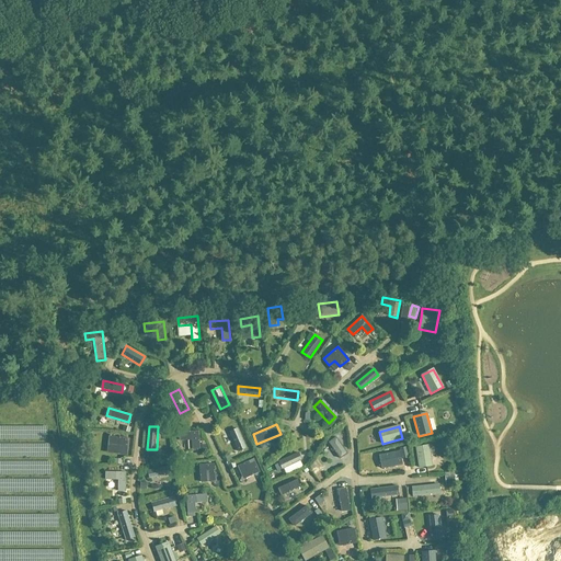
[(238,428),(230,432),(239,450),(247,447),(238,428)]
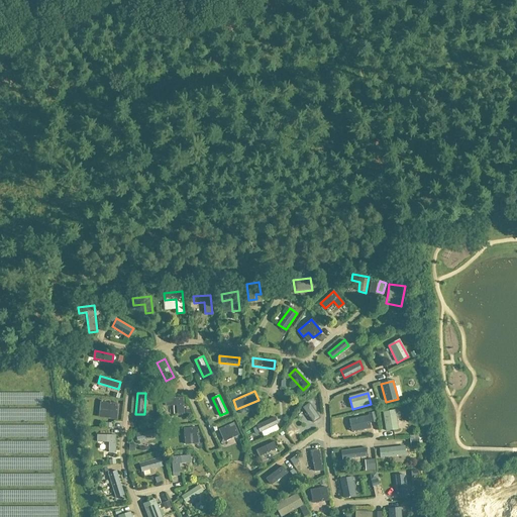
[(178,415),(185,414),(183,398),(164,399),(165,407),(177,406),(178,415)]
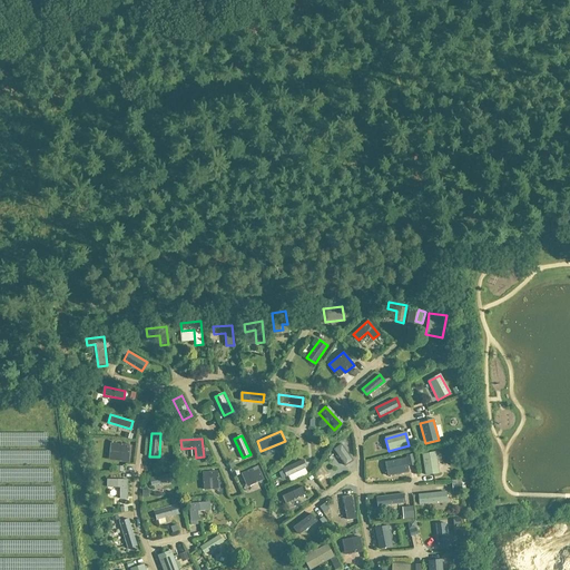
[(131,446),(109,443),(109,452),(123,453),(121,463),(129,463),(131,446)]
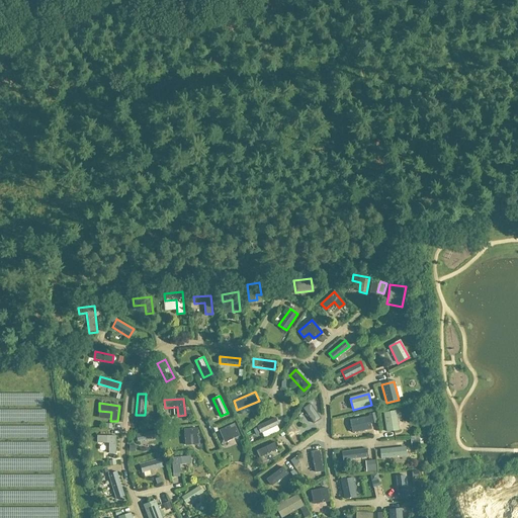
[(311,403),(304,408),(315,423),(322,418),(311,403)]
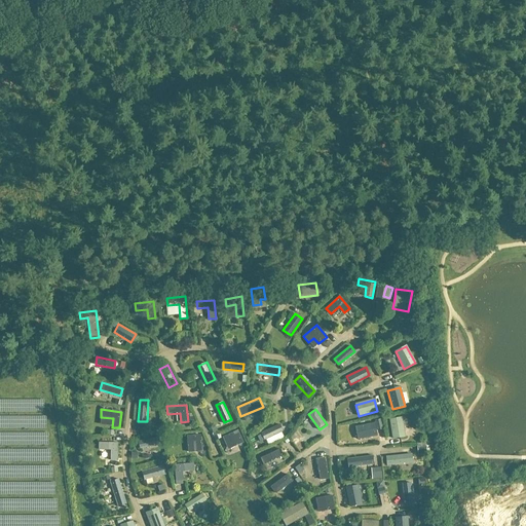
[(216,424),(221,421),(217,414),(212,417),(216,424)]
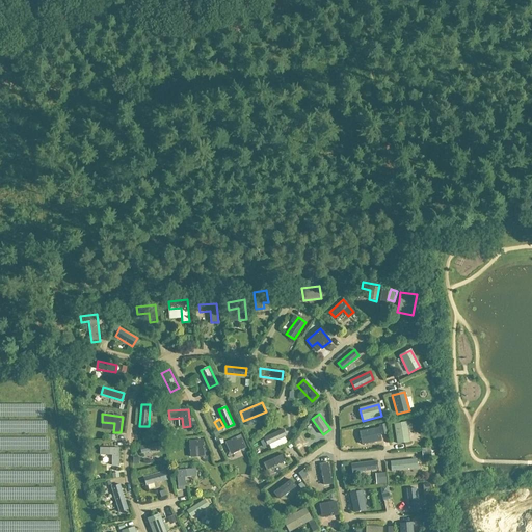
[(394,425),(397,444),(409,442),(406,423),(394,425)]
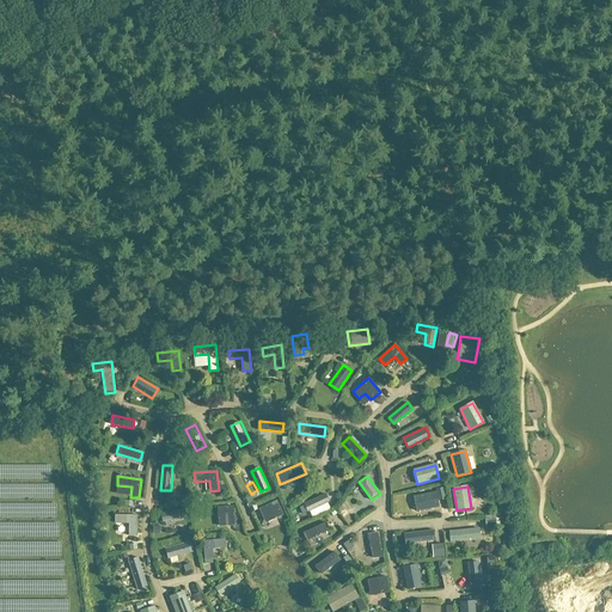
[(326,493),(305,502),(308,510),(330,500),(326,493)]
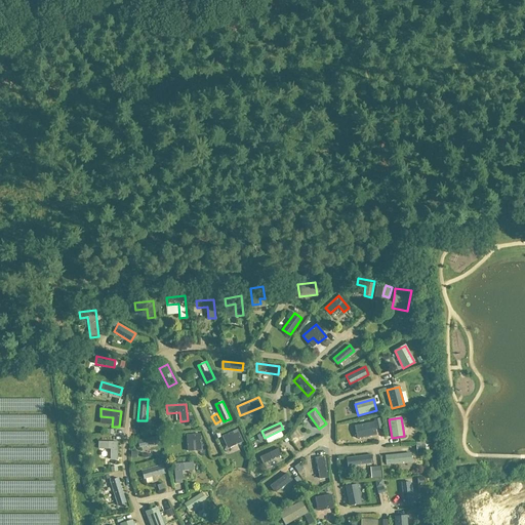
[(373,422),(355,427),(357,439),(376,435),(373,422)]
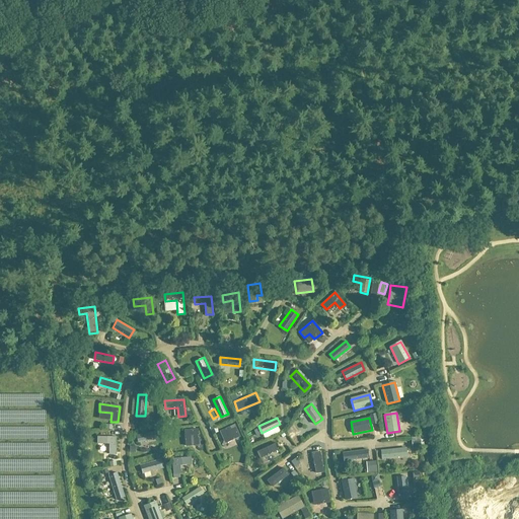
[(239,438),(234,425),(220,431),(224,440),(229,437),(231,442),(239,438)]
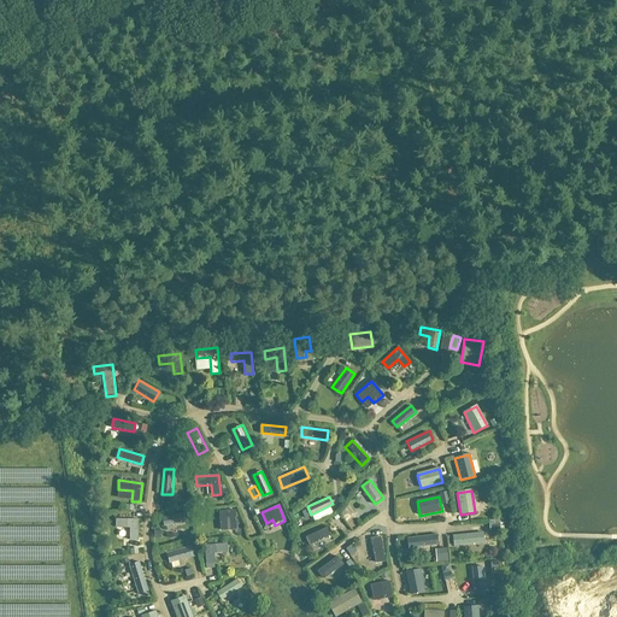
[(163,516),(165,526),(189,521),(187,510),(163,516)]
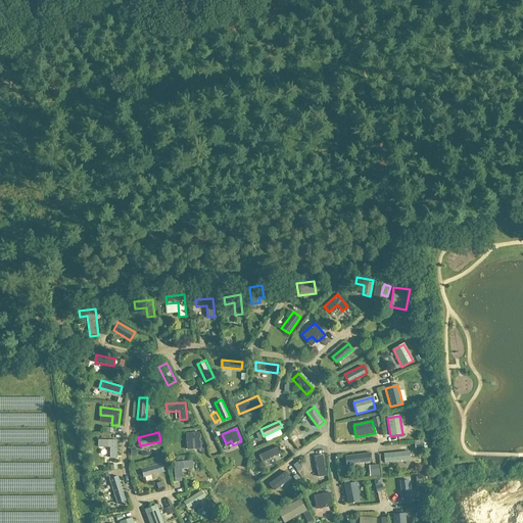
[(187,450),(195,449),(195,442),(200,441),(199,432),(185,433),(187,450)]
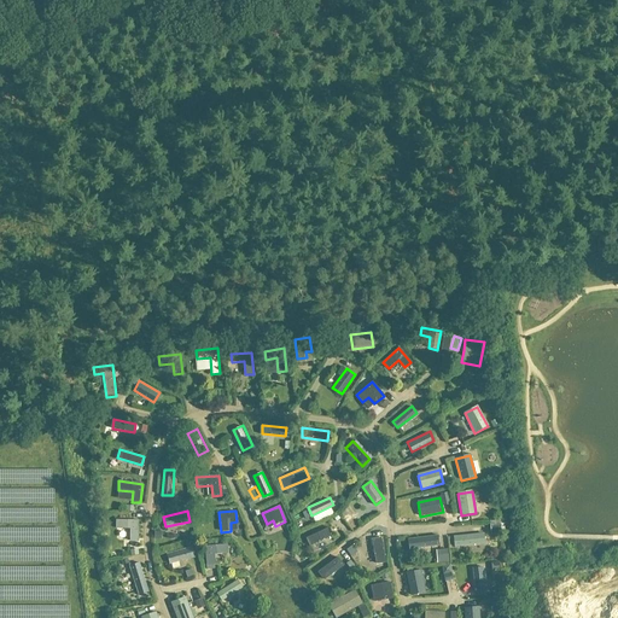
[(129,541),(139,541),(139,523),(117,523),(116,531),(129,531),(129,541)]
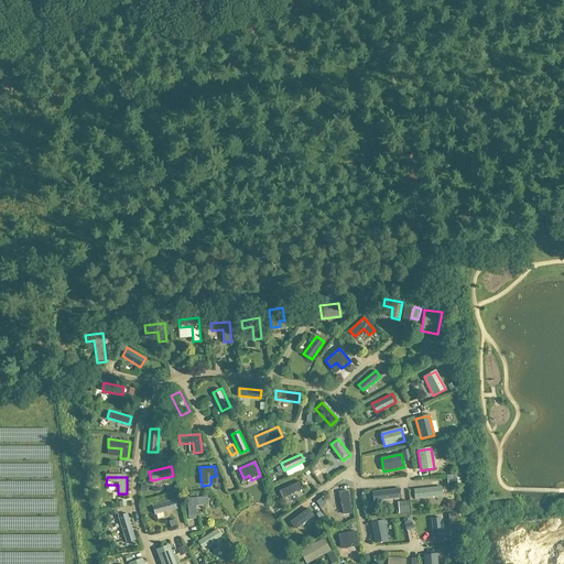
[(279,489),(282,498),(304,488),(301,480),(279,489)]
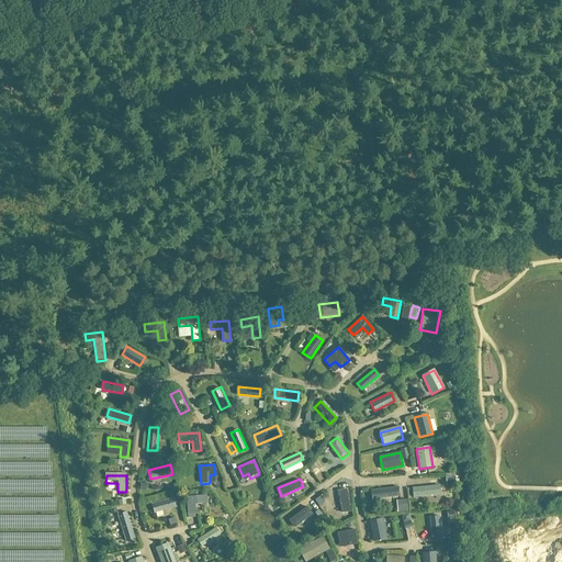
[(414,486),(415,496),(441,493),(440,484),(414,486)]
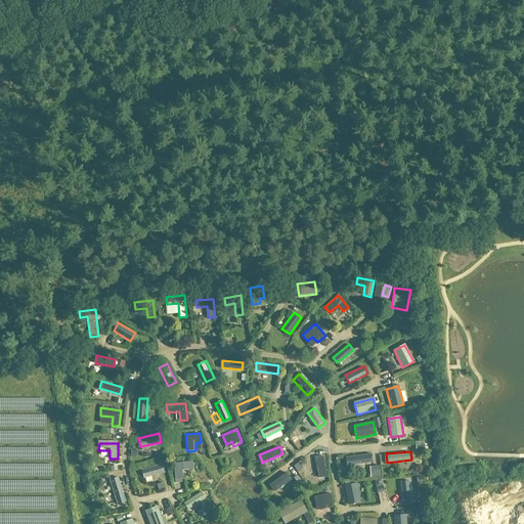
[(347,456),(348,465),(374,462),(373,453),(347,456)]
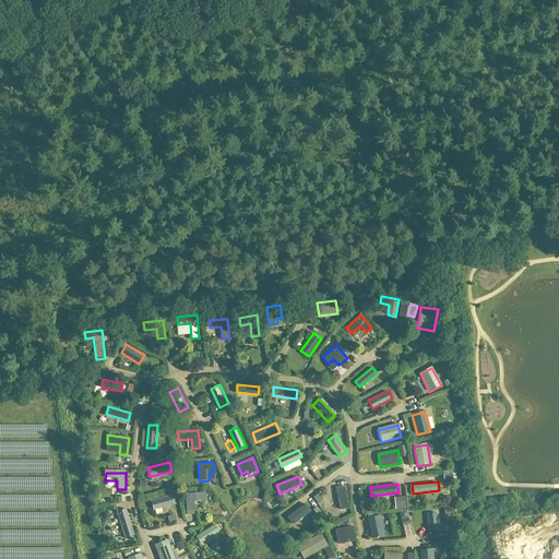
[(346,485),(336,487),(341,509),(349,508),(346,485)]
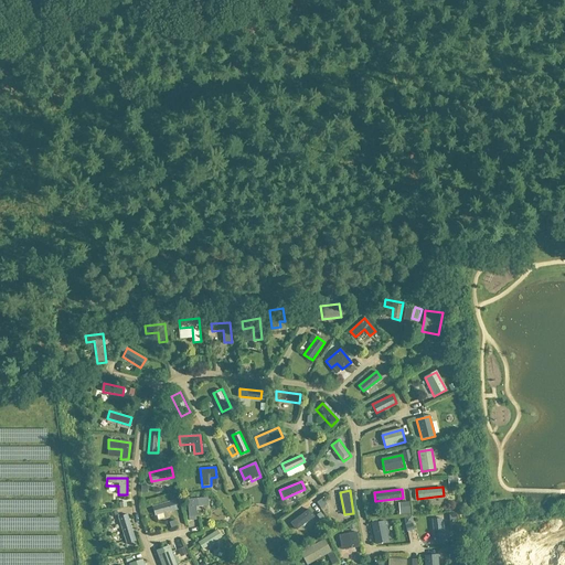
[(208,498),(188,500),(189,518),(196,516),(196,508),(209,507),(208,498)]
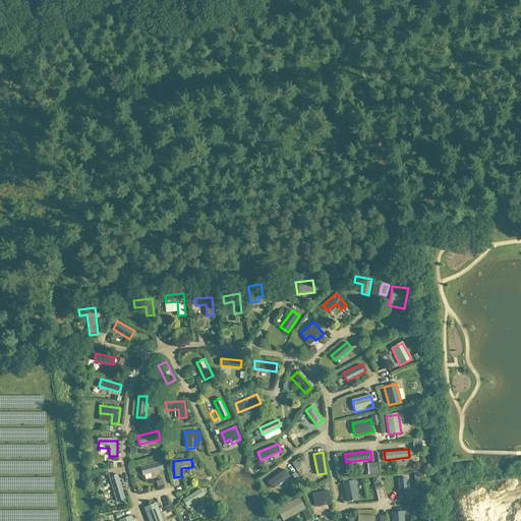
[(140,466),(143,475),(164,469),(161,460),(140,466)]
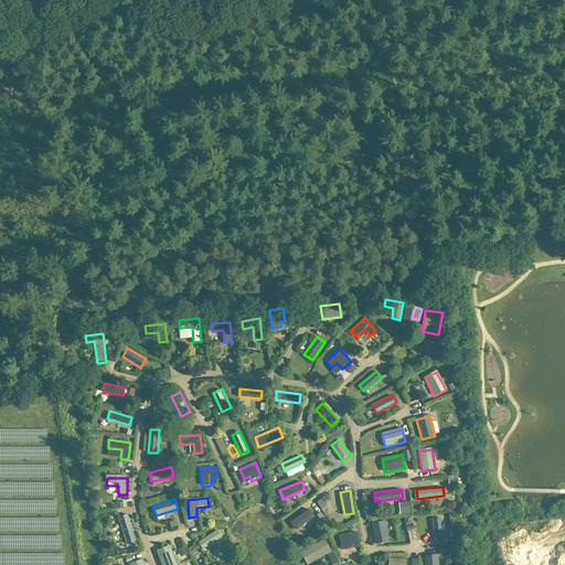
[(290,522),(297,531),(316,515),(309,508),(290,522)]
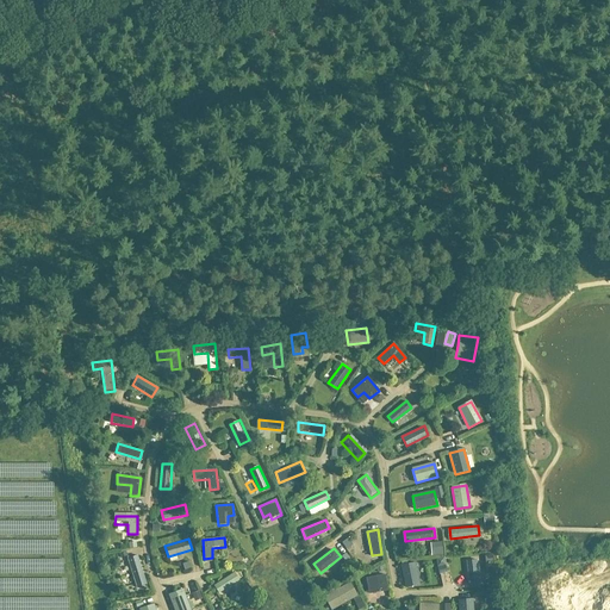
[(137,585),(147,582),(137,553),(129,556),(137,585)]
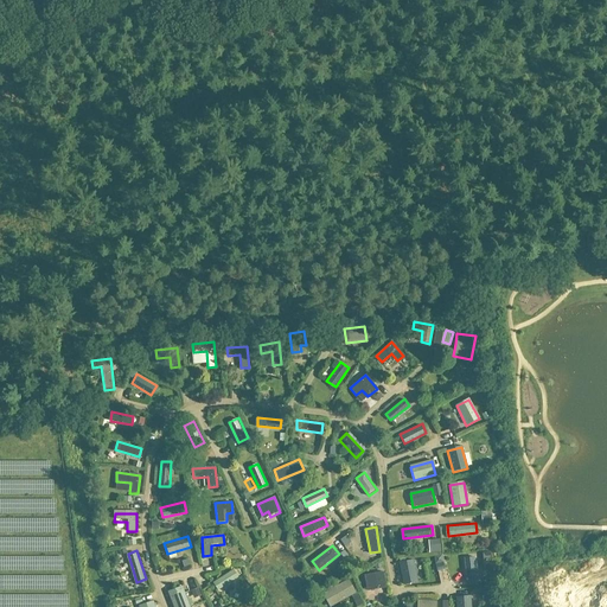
[(475,556),(465,557),(468,580),(478,579),(475,556)]
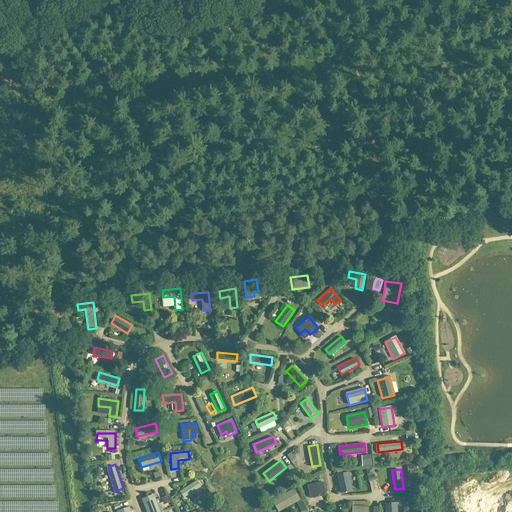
[(340,493),(352,491),(348,473),(336,475),(340,493)]
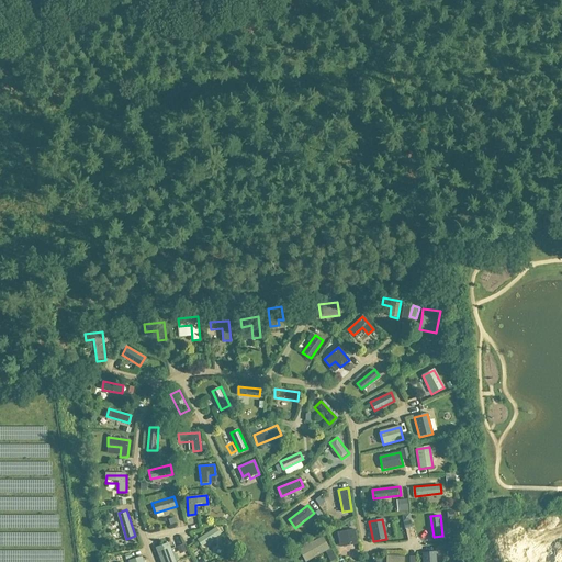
[(197,538),(202,546),(221,534),(216,526),(197,538)]
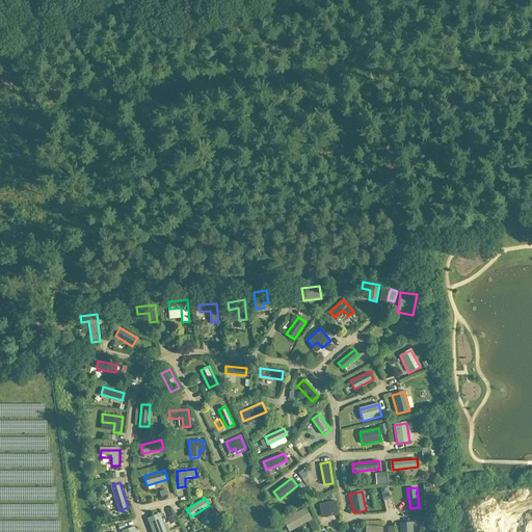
[(336,502),(319,504),(321,519),(338,515),(336,502)]
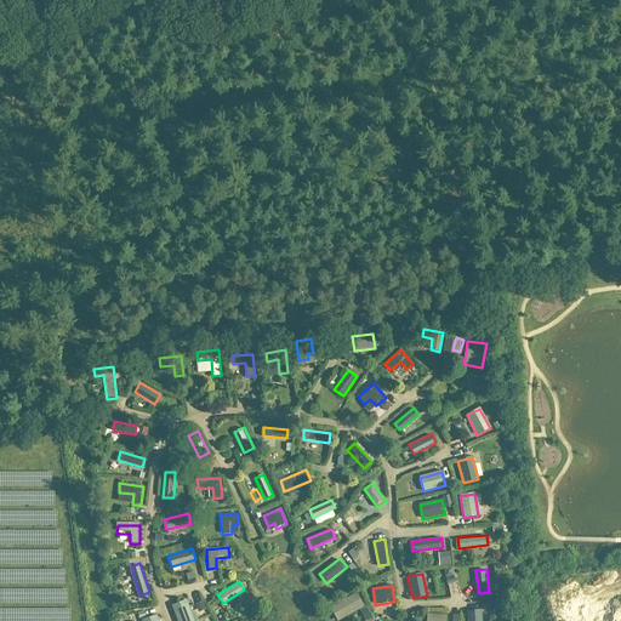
[(365,607),(364,607),(357,593),(330,608),(337,620),(339,620),(359,610),(364,620),(366,620),(371,619),(365,607)]
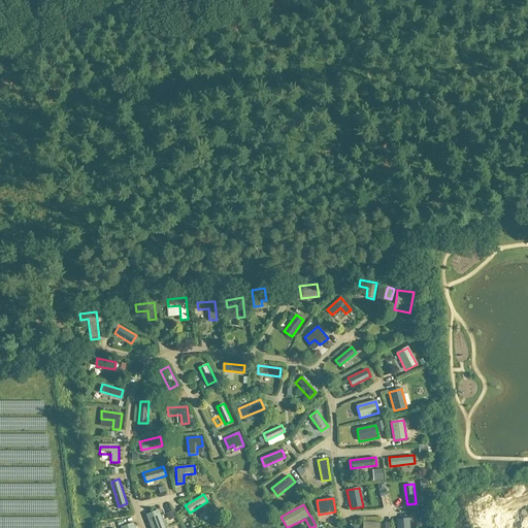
[(164,527),(158,510),(146,515),(151,527),(164,527)]
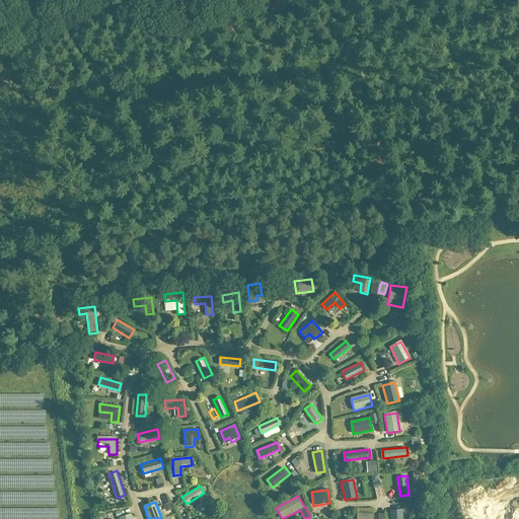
[(390,518),(402,518),(402,510),(390,511),(390,518)]
